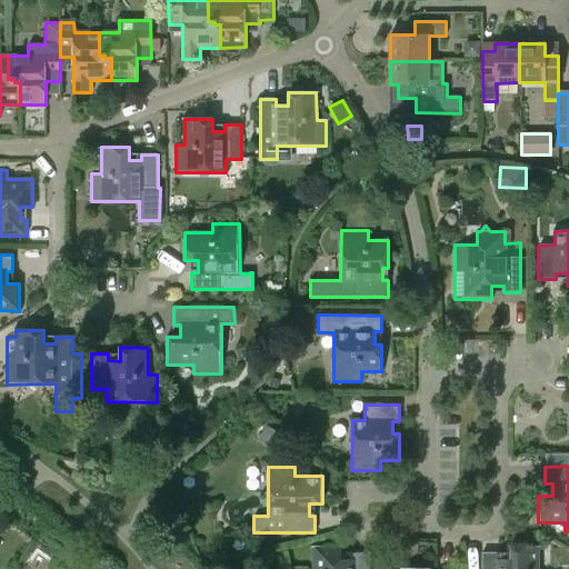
[(313,546),(313,568),(370,568),(370,552),(352,551),(352,559),(341,559),(341,547),(313,546)]
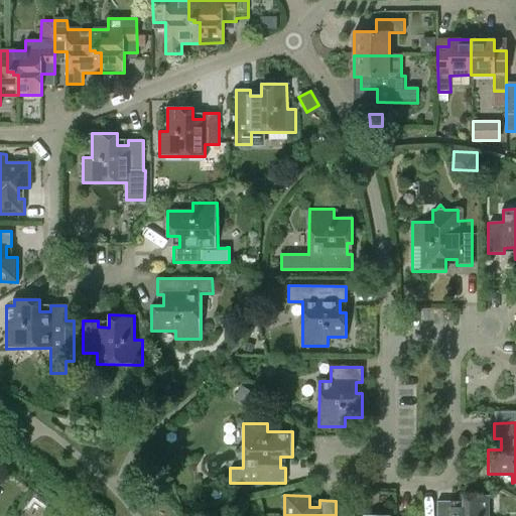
[(487,515),(488,495),(463,495),(463,507),(452,507),(452,502),(436,502),(436,515),(487,515)]
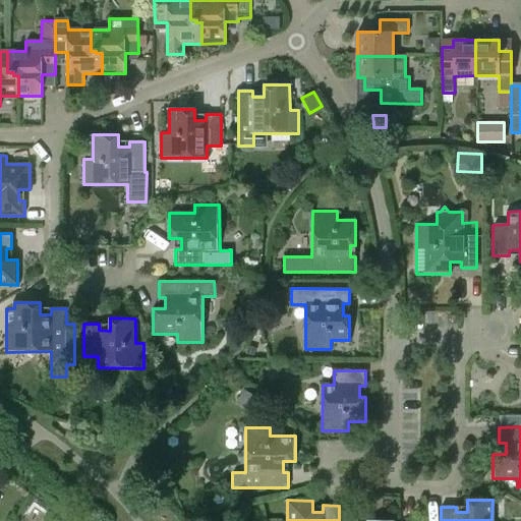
All buildings are outlined.
